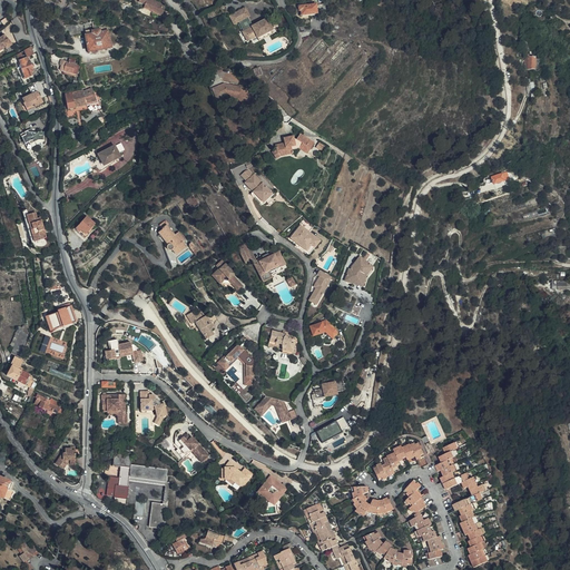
[(161,5),(151,0),(140,0),(140,2),(147,5),(146,8),(155,12),(154,12),(164,17),(167,8),(161,6),(161,5)]
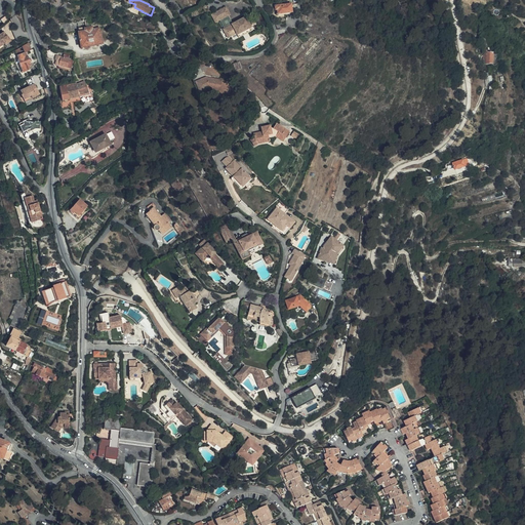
[(292,13),(291,8),(291,4),(297,3),(298,0),(286,0),(287,5),(275,6),(276,10),(278,10),(278,14),(292,13)]
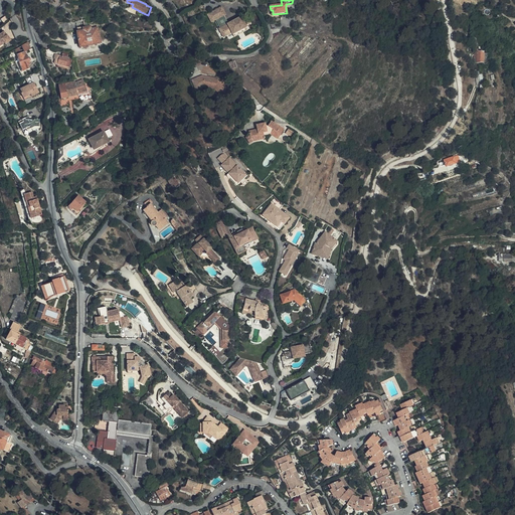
[(215,20),(223,15),(226,14),(221,6),(207,15),(211,22),(215,20)]
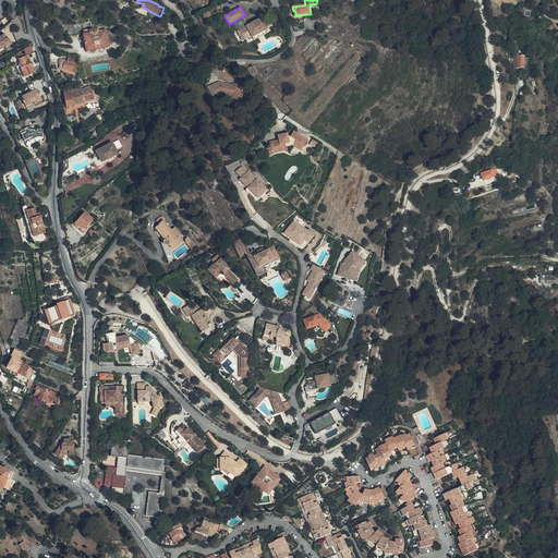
[(247,25),(242,16),(233,22),(238,31),(247,25)]
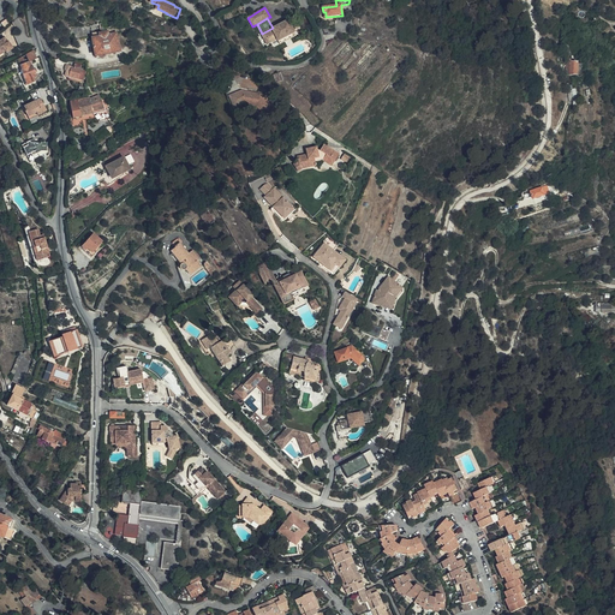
[(278,25),(273,28),(262,34),(267,43),(278,37),(279,40),(293,31),(293,30),(299,25),(296,19),(288,23),(287,19),(281,23),(282,24),(279,27),(278,25)]
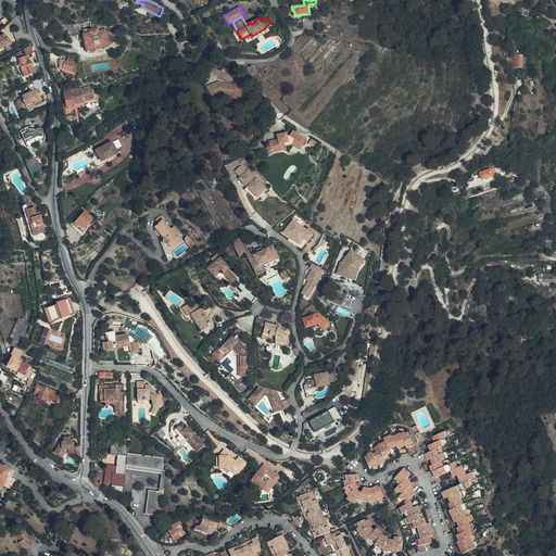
[(90,23),(83,25),(85,34),(88,51),(110,46),(103,19),(90,22),(90,23)]
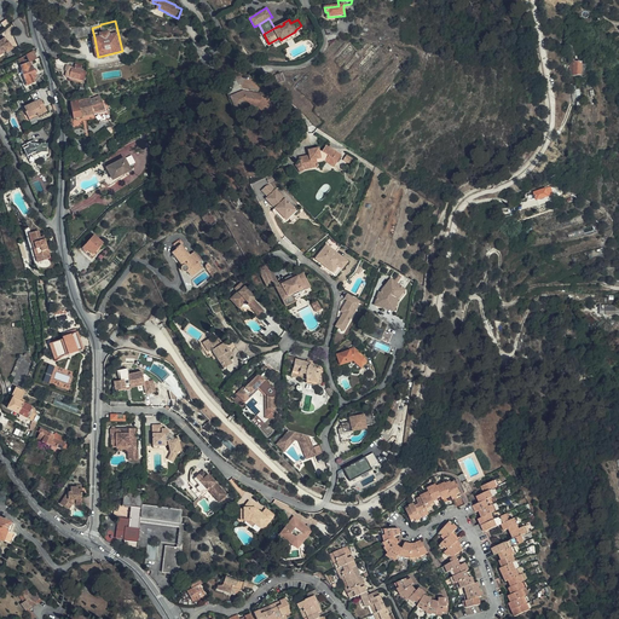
[(94,38),(92,28),(92,27),(73,32),(73,35),(76,35),(77,41),(94,38)]
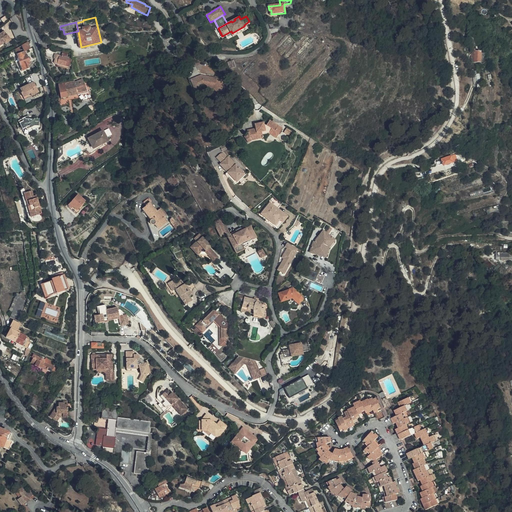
[(246,29),(244,26),(232,33),(233,36),(246,29)]
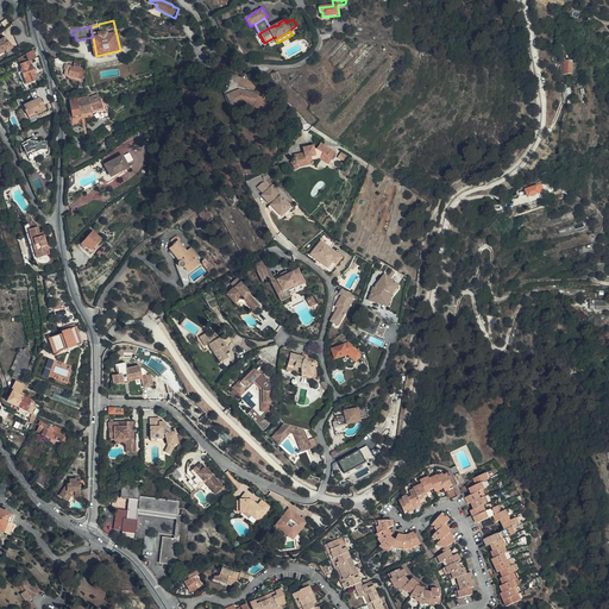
[(20,32),(13,36),(18,46),(25,43),(20,32)]
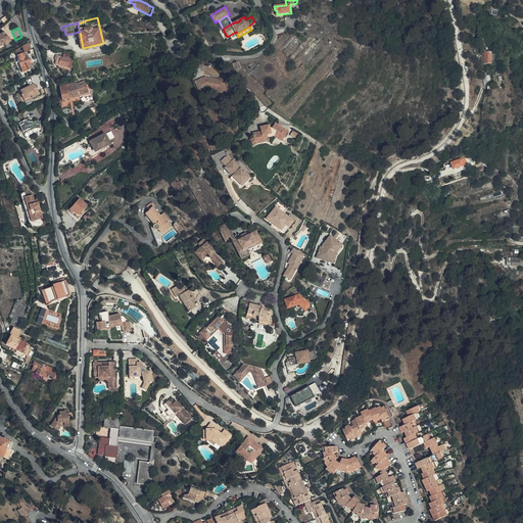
[(6,35),(4,33),(0,35),(0,47),(4,44),(5,45),(11,42),(7,36),(7,37),(5,37),(5,36),(6,35)]
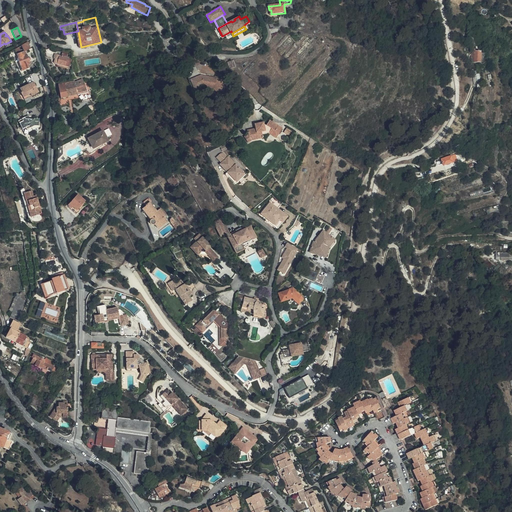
[(179,39),(173,44),(177,50),(184,44),(179,39)]
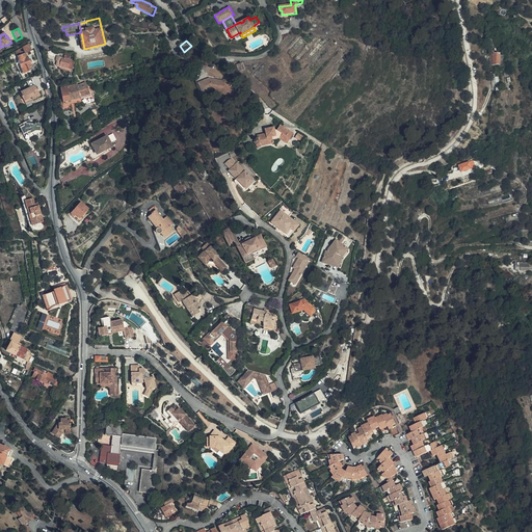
[(31,51),(29,45),(23,48),(25,55),(31,51)]
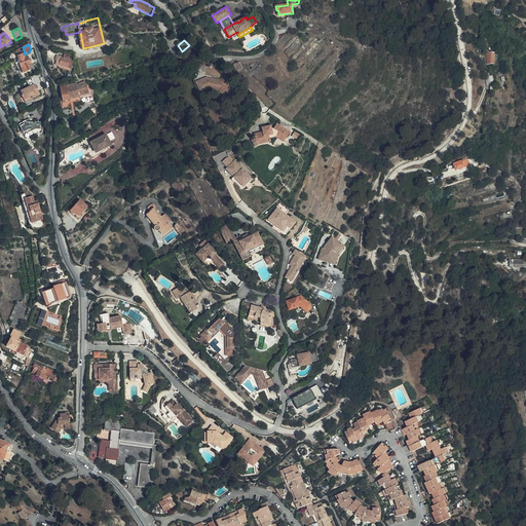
[(30,65),(30,64),(29,62),(25,54),(17,58),(19,62),(17,62),(20,64),(22,70),(20,71),(22,74),(29,71),(28,68),(30,68),(29,66),(30,65)]
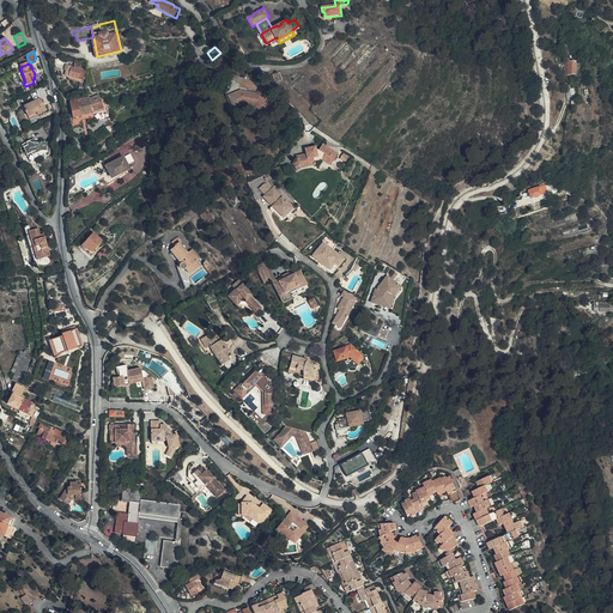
[(84,71),(71,68),(68,76),(68,78),(78,80),(79,80),(83,80),(84,71)]
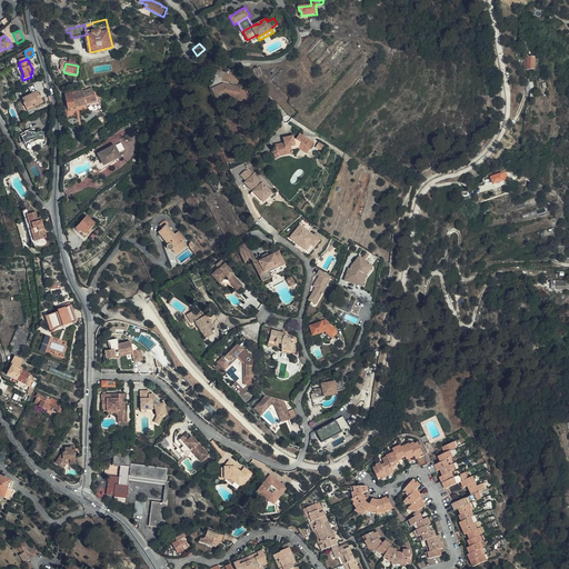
[(261,73),(258,67),(251,69),(253,77),(261,73)]
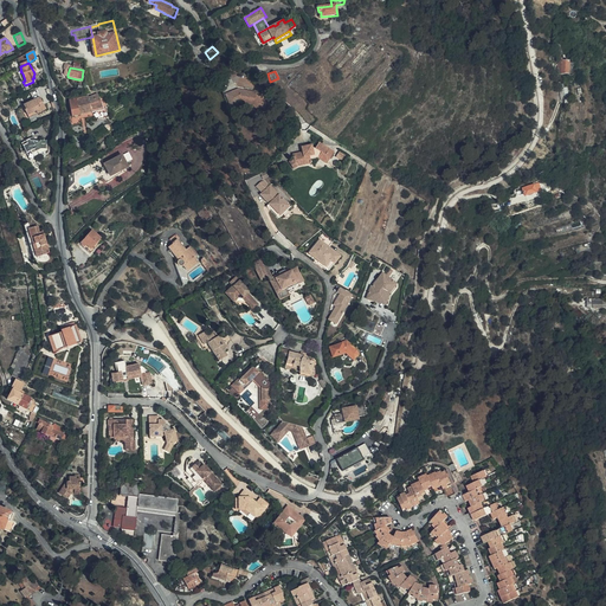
[(220,92),(224,91),(220,84),(213,88),(225,109),(234,103),(233,100),(225,103),(220,92)]
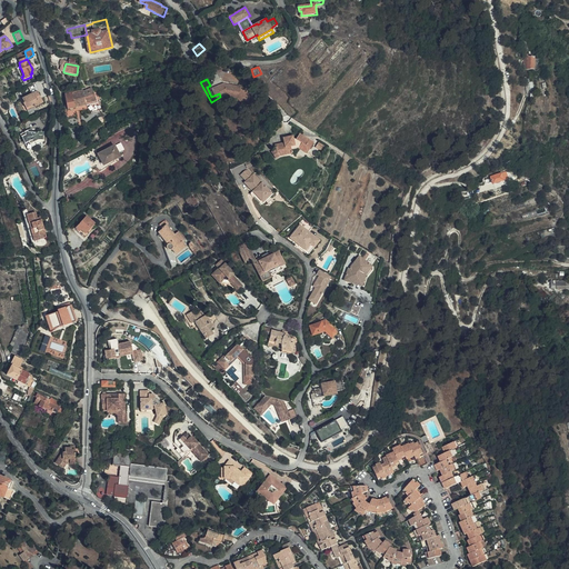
[(218,81),(210,86),(207,87),(211,97),(219,93),(231,96),(238,100),(246,91),(237,83),(218,81)]
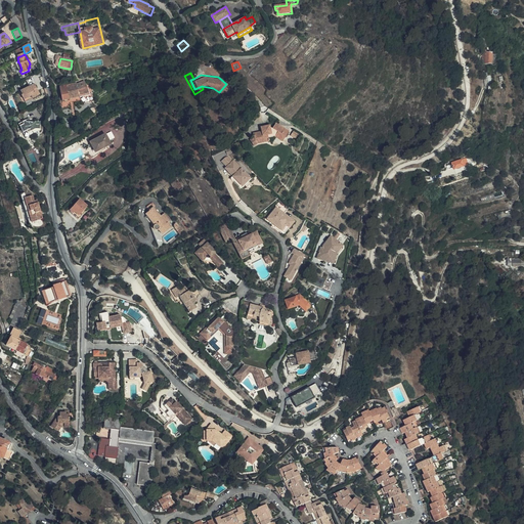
[(88,90),(87,87),(86,83),(76,86),(76,84),(59,88),(62,101),(80,98),(78,92),(88,90)]
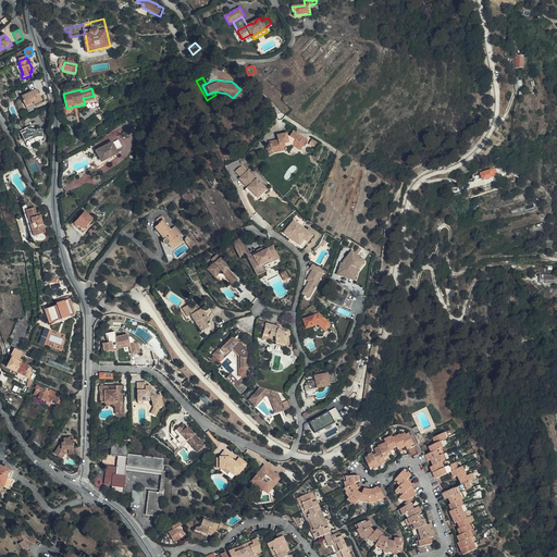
[(244,93),(240,89),(233,98),(236,101),(244,93)]
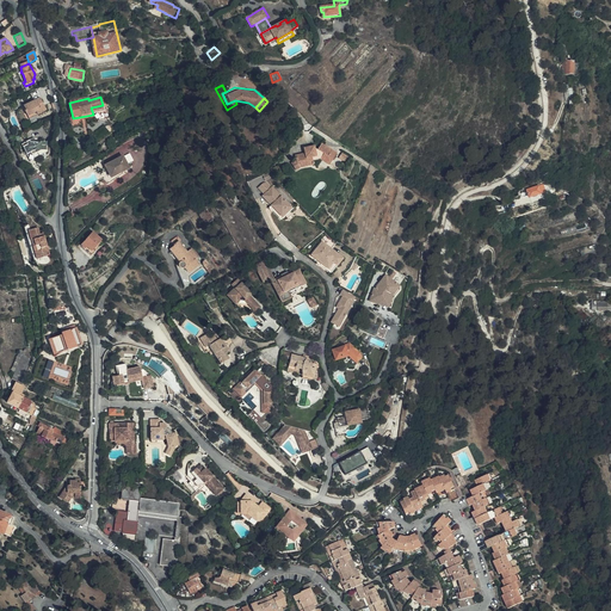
[(32,113),(34,116),(39,113),(36,105),(39,104),(37,99),(22,107),(24,112),(22,113),(24,117),(32,113)]
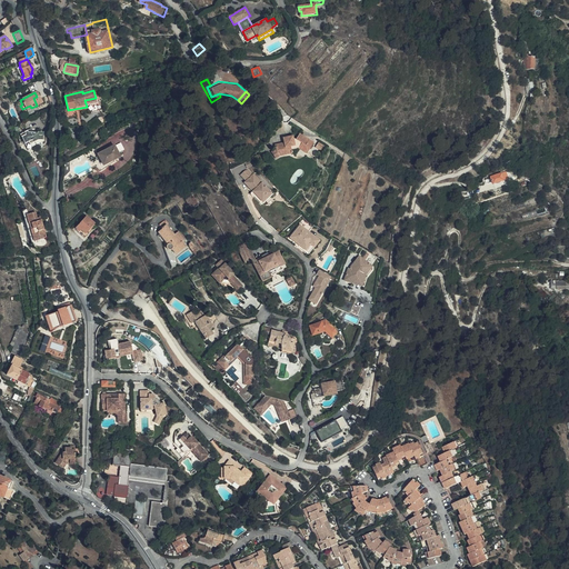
[(96,93),(95,95),(96,98),(85,100),(87,107),(87,108),(89,107),(90,113),(101,111),(99,102),(97,102),(96,93)]
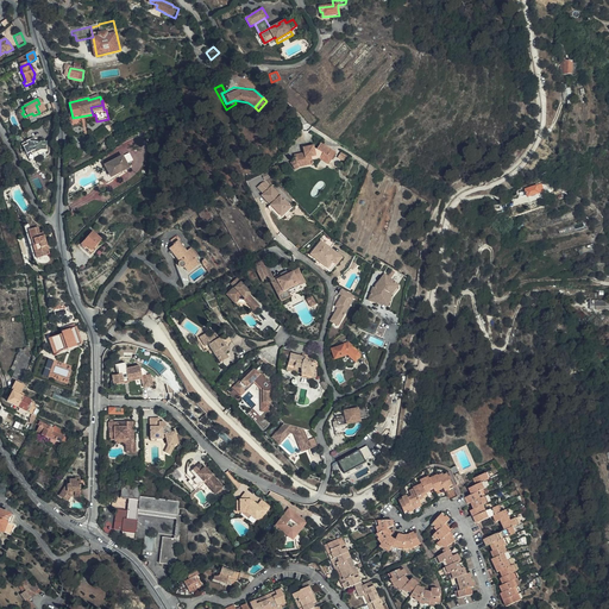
[(96,142),(108,133),(105,127),(92,136),(96,142)]
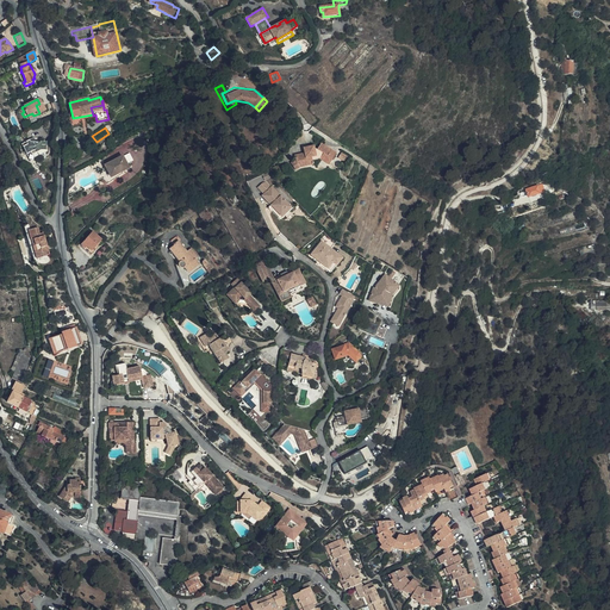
[(45,151),(45,143),(38,142),(38,143),(32,142),(29,144),(27,142),(14,149),(19,159),(24,156),(27,163),(33,160),(32,155),(41,151),(45,151)]
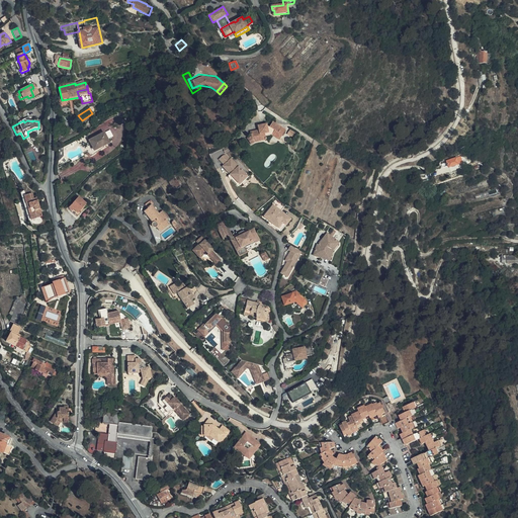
[(278,143),(285,133),(272,123),(270,128),(267,128),(266,125),(256,127),(257,133),(249,134),(250,138),(246,141),(250,147),(255,144),(265,142),(264,139),(270,138),(278,143)]
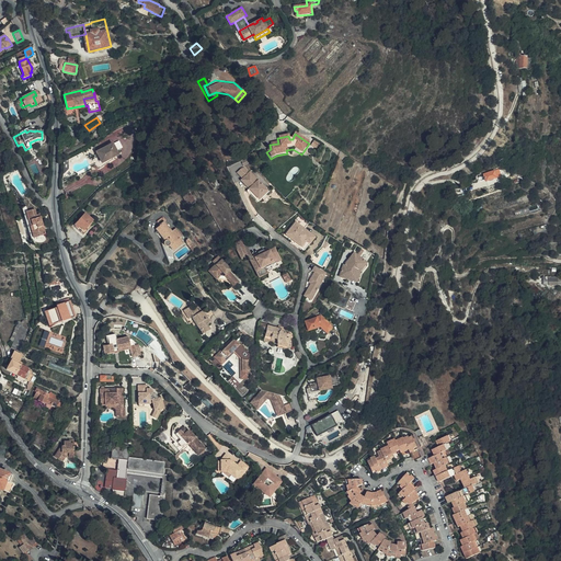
[(104,149),(96,153),(102,164),(113,158),(117,156),(112,145),(107,147),(104,149)]
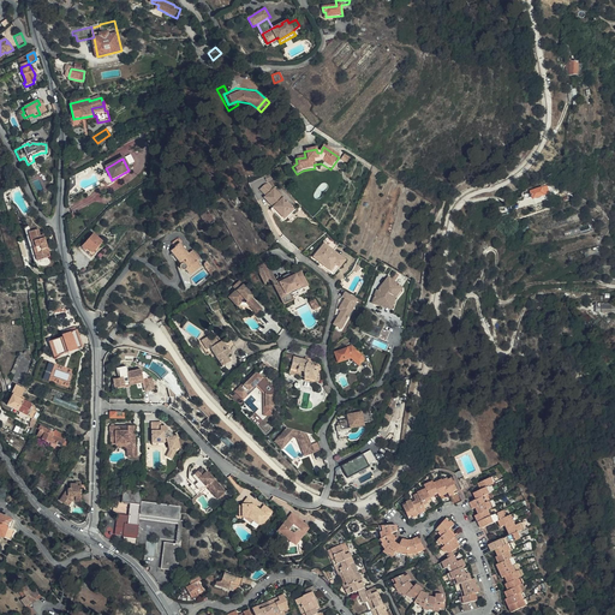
[(264,198),(273,207),(281,216),(291,207),(274,189),(273,189),(268,184),(264,185),(260,189),(266,196),(264,198)]
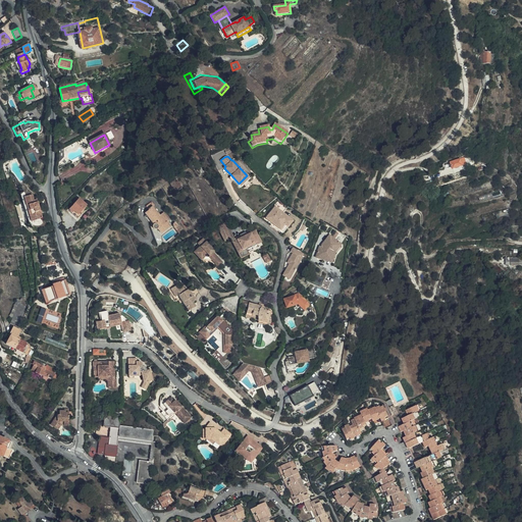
[(465,164),(463,157),(450,162),(452,167),(461,164),(462,165),(465,164)]
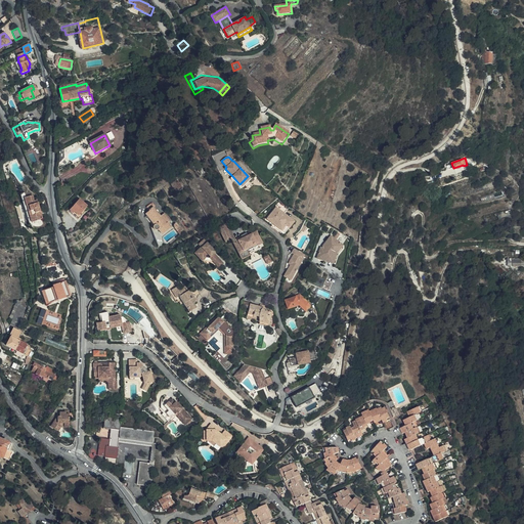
[(239,184),(232,176),(230,178),(239,187),(242,187),(251,178),(249,177),(249,175),(248,176),(239,184)]
